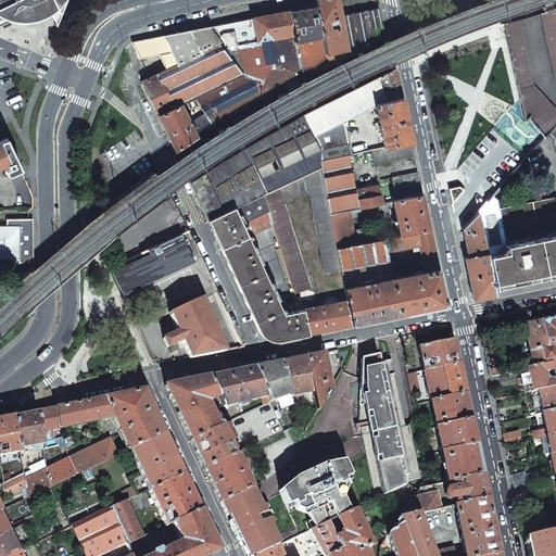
[(64,0),(0,0),(0,26),(11,21),(21,22),(24,22),(29,21),(37,20),(41,17),(49,13),(55,9),(59,14),(64,0)]
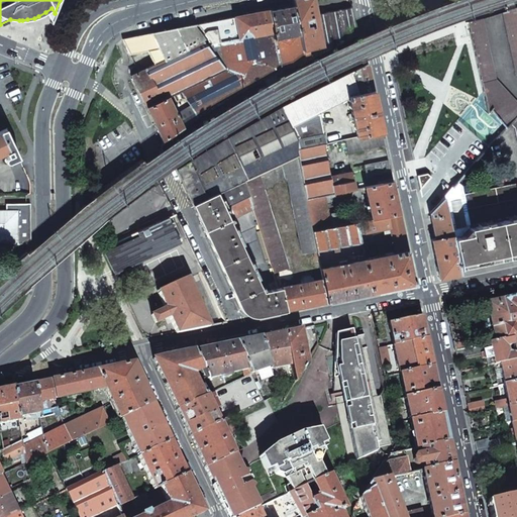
[(322,46),(316,14),(313,0),(293,0),(294,5),(300,33),(304,50),(322,46)]
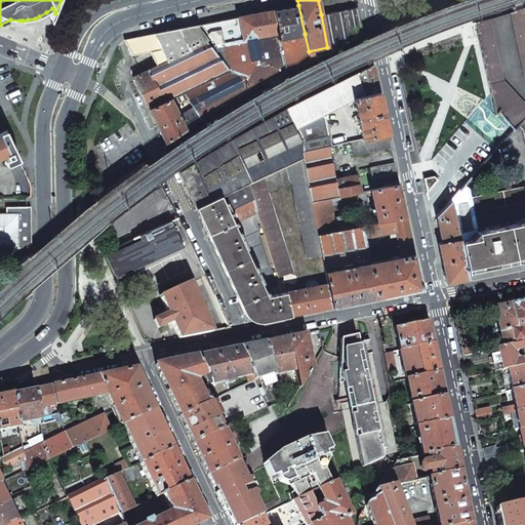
[(278,32),(280,39),(305,34),(298,5),(274,10),(278,32)]
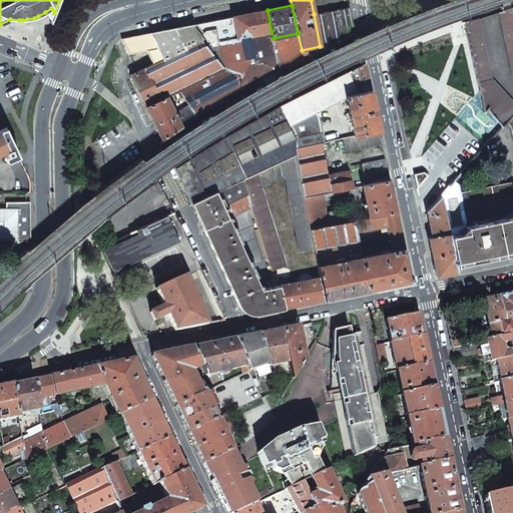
[(498,11),(511,73),(512,72),(512,12),(512,7),(498,11)]
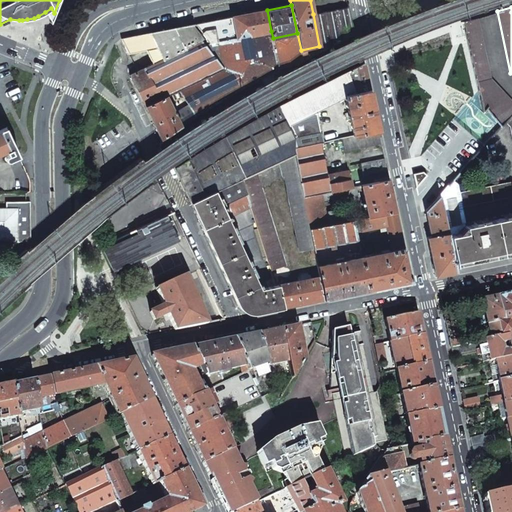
[(45,12),(50,22),(54,13),(51,8),(45,12)]
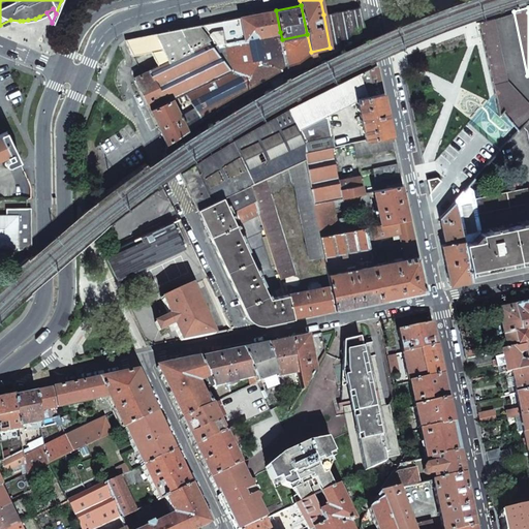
[(241,18),(245,39),(280,32),(276,10),(241,18)]
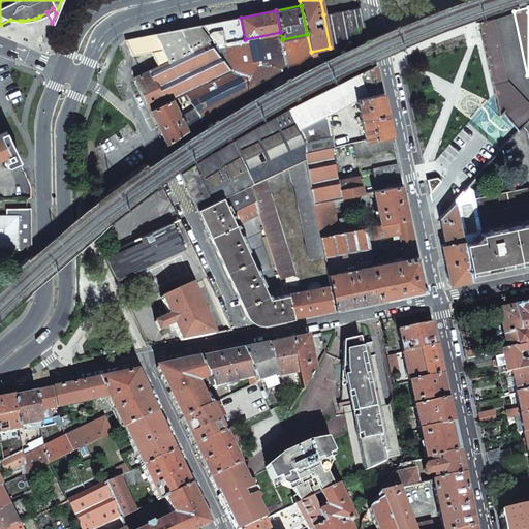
[(203,25),(218,44),(245,39),(241,18),(203,25)]
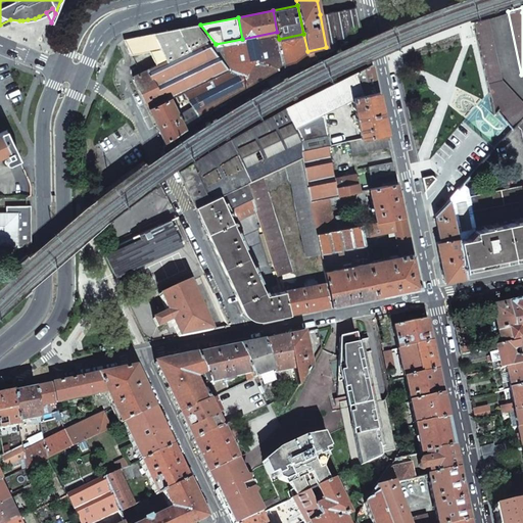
[(497,109),(513,129),(518,124),(522,117),(522,100),(502,79),(487,17),(473,22),(474,28),(493,113),(497,109)]
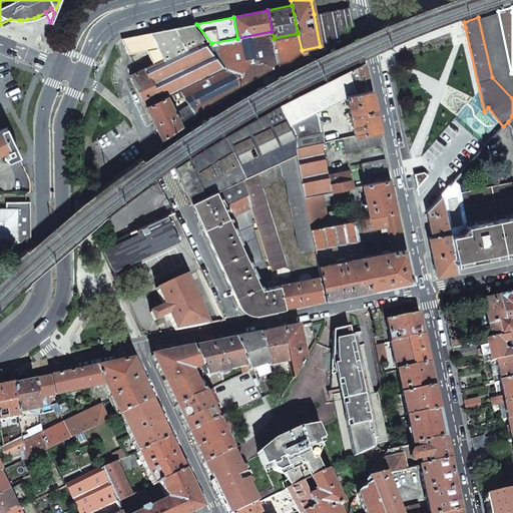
[(146,50),(153,64),(202,39),(204,38),(194,25),(121,39),(126,49),(128,54),(146,50)]
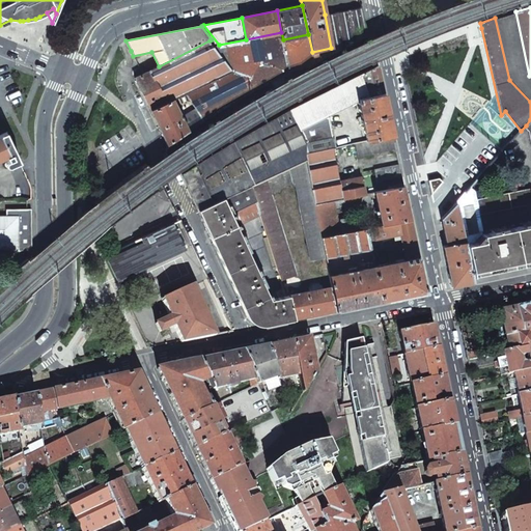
[(195,108),(203,120),(289,70),(289,65),(283,39),(281,32),(246,39),(219,45),(213,46),(232,72),(186,93),(195,108)]
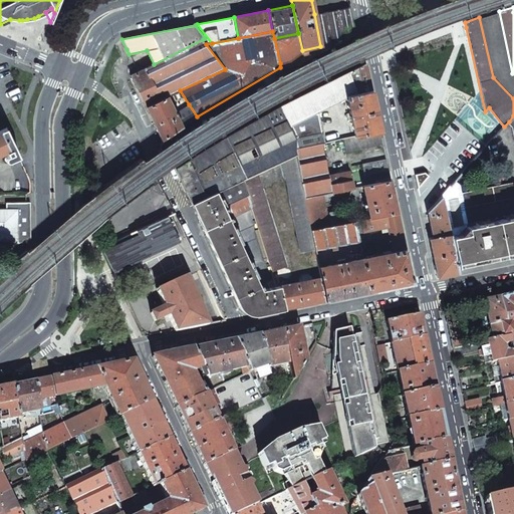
[(274,38),(280,63),(304,60),(302,50),(298,33),(274,38)]
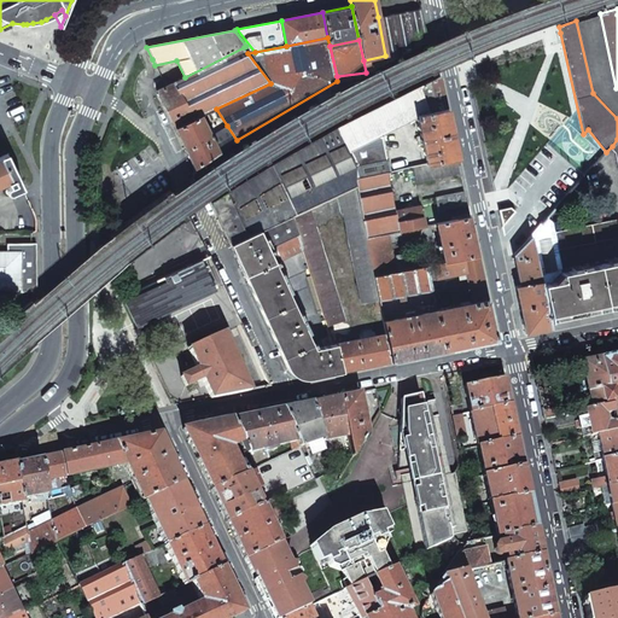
[(157,91),(175,128),(200,116),(216,109),(270,83),(248,53),(244,47),(185,77),(157,91)]
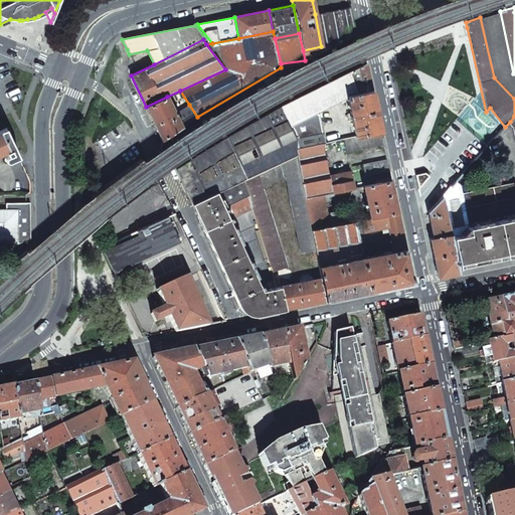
[(350,70),(355,94),(371,90),(370,86),(366,62),(350,70)]
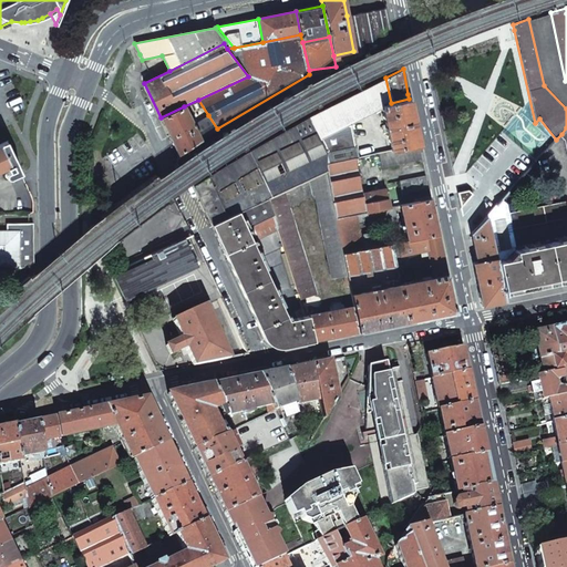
[(385,78),(308,116),(319,138),(351,123),(370,113),(382,107),(382,105),(391,103),(385,78)]
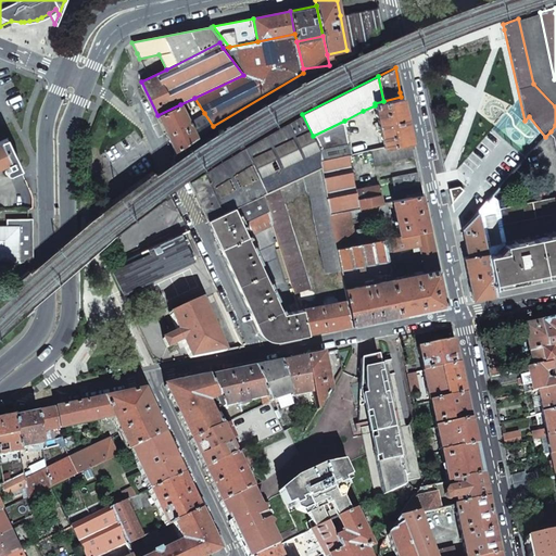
[(375,105),(384,148),(412,142),(408,130),(401,97),(383,101),(375,103),(375,105)]
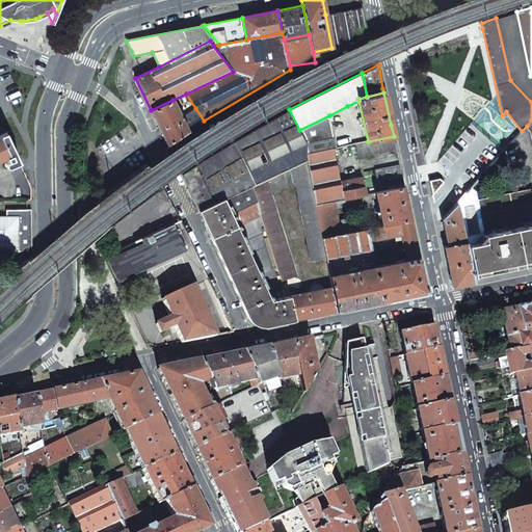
[(151,110),(167,145),(188,132),(181,117),(173,100),(151,110)]
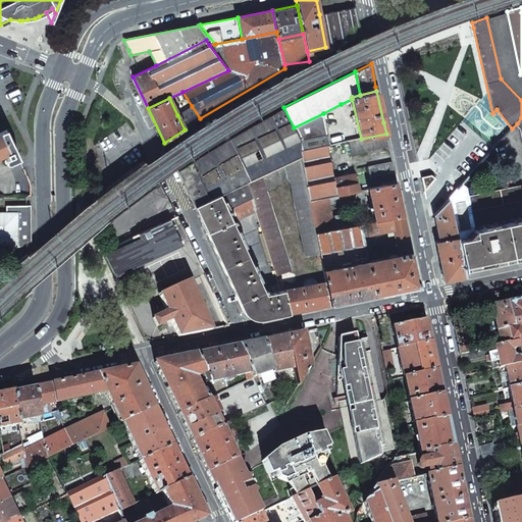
[(233,106),(248,127),(256,122),(243,101),(233,106)]
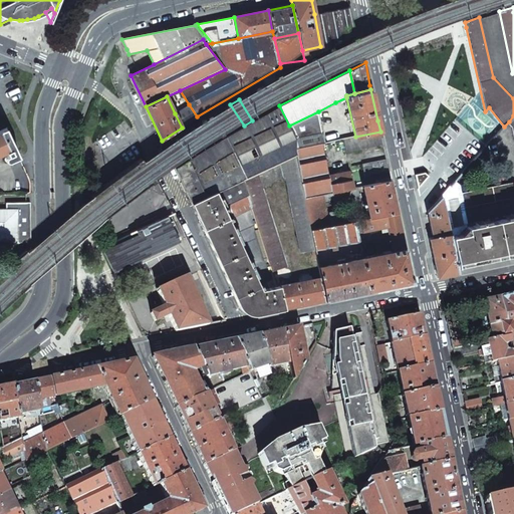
[(175,113),(182,127),(197,116),(189,104),(175,113)]
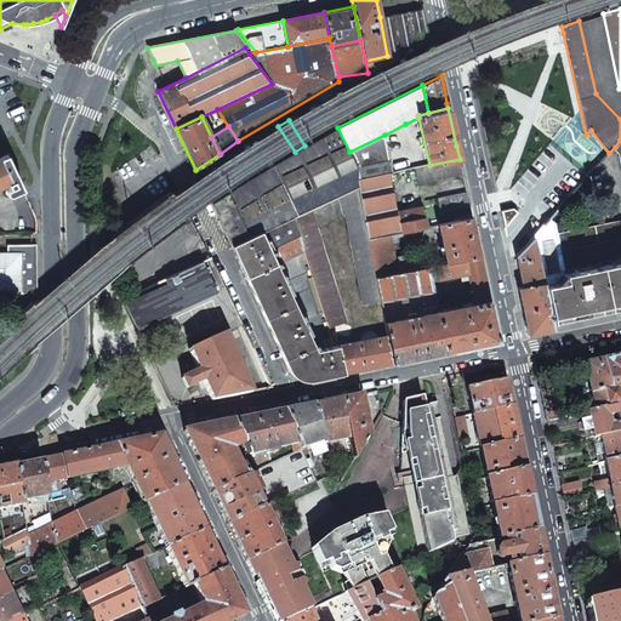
[(305,146),(295,152),(284,158),(274,164),(273,165),(297,215),(309,209),(340,194),(358,186),(357,166),(349,152),(337,127),(305,146)]
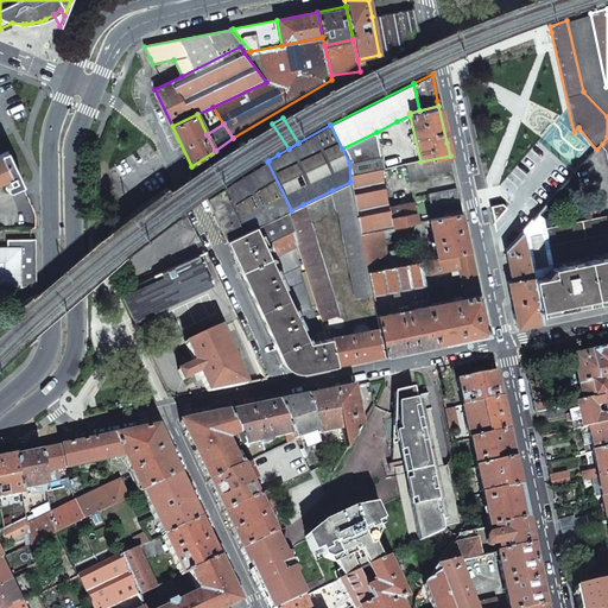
[(249,132),(268,160),(278,154),(260,126),(249,132)]
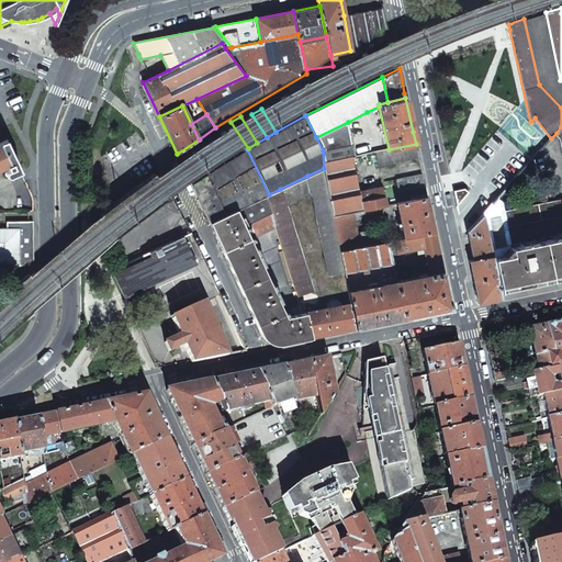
[(323,150),(352,145),(348,122),(316,137),(323,150)]
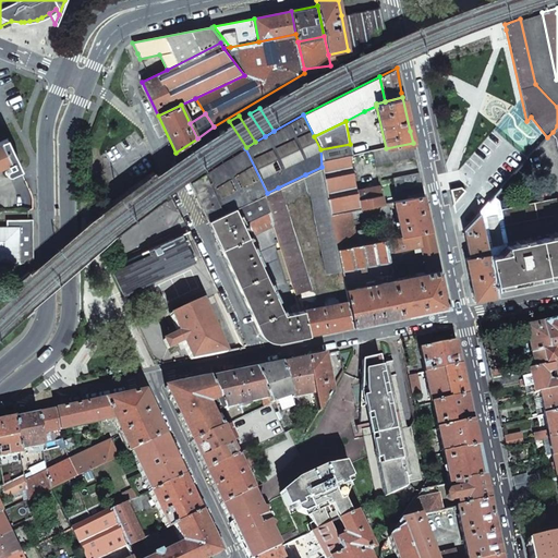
[(214,135),(228,158),(237,153),(222,130),(214,135)]
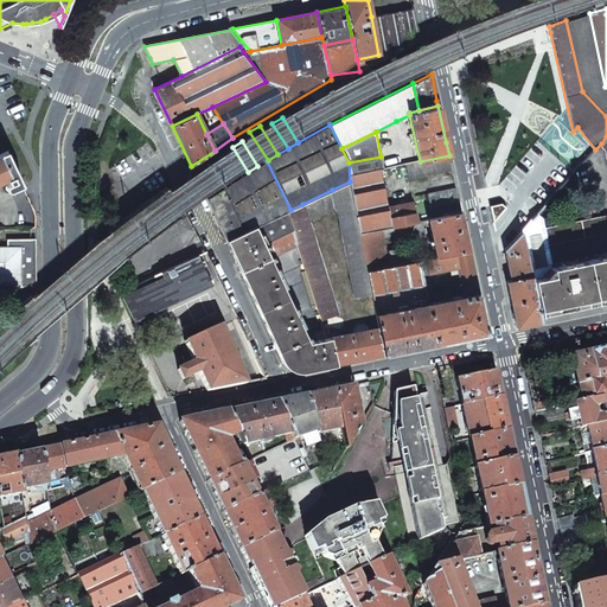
[(0,154),(0,181),(5,180),(11,192),(21,186),(6,153),(0,154)]
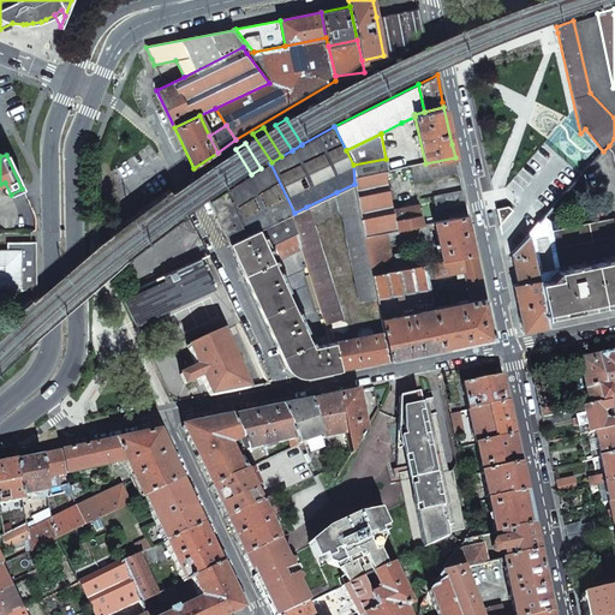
[(215,162),(232,187),(242,180),(225,156),(215,162)]
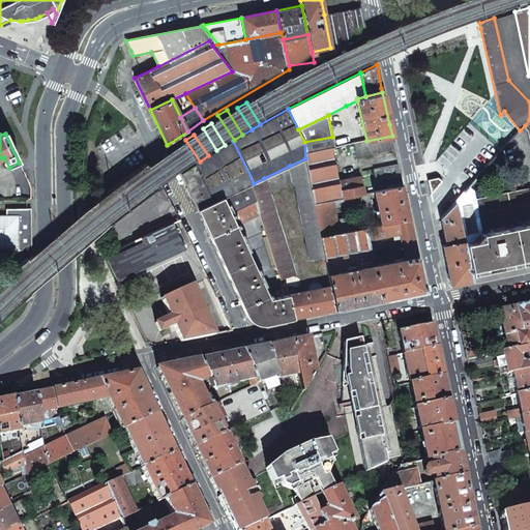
[(356,156),(394,149),(392,136),(366,141),(354,143),(356,156)]
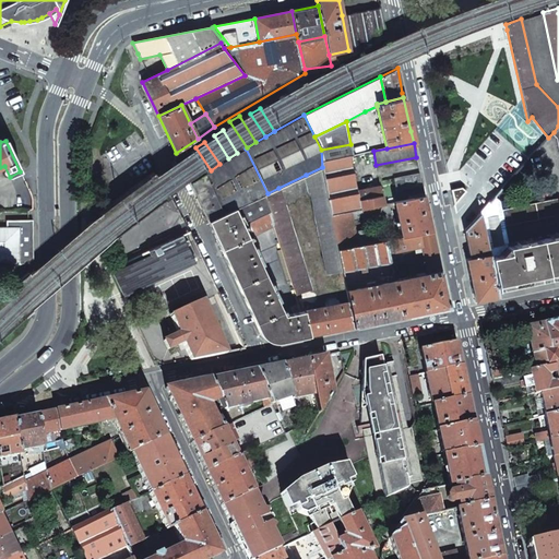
[(359,200),(351,155),(353,155),(351,144),(321,150),(322,167),(332,215),(352,211),(361,209),(359,200)]
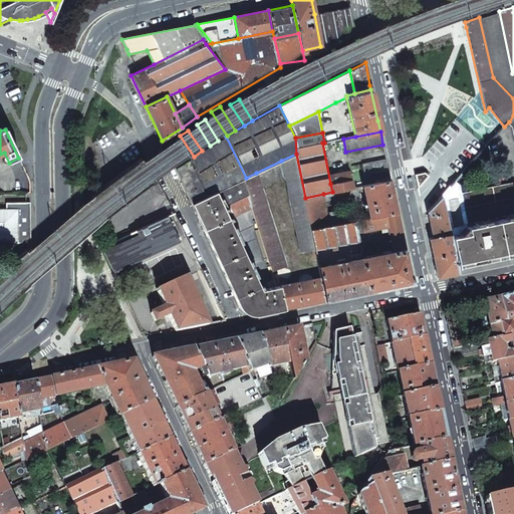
[(216,192),(243,179),(246,178),(226,137),(218,141),(210,146),(202,151),(194,157),(175,169),(192,204),(216,192)]
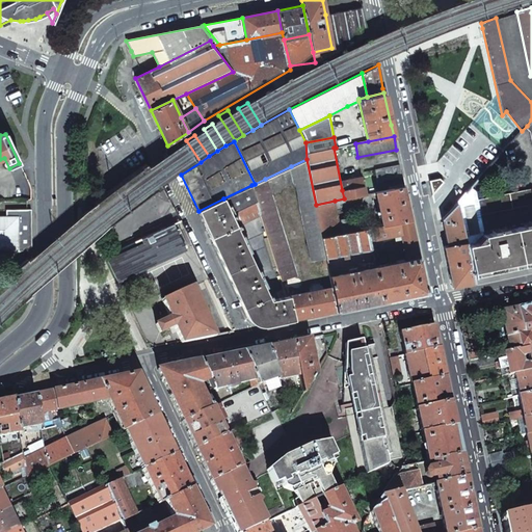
[(322,238),(316,205),(307,159),(291,166),(295,184),(296,184),(312,261),(326,258),(322,238)]
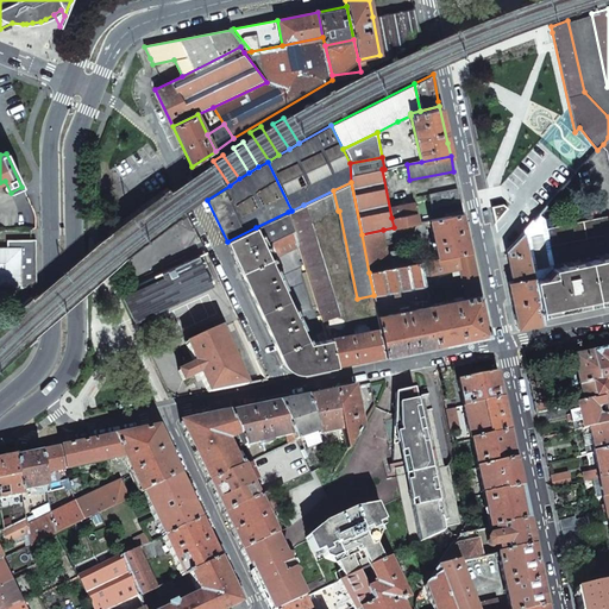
[(429,194),(434,219),(463,213),(457,188),(429,194)]
